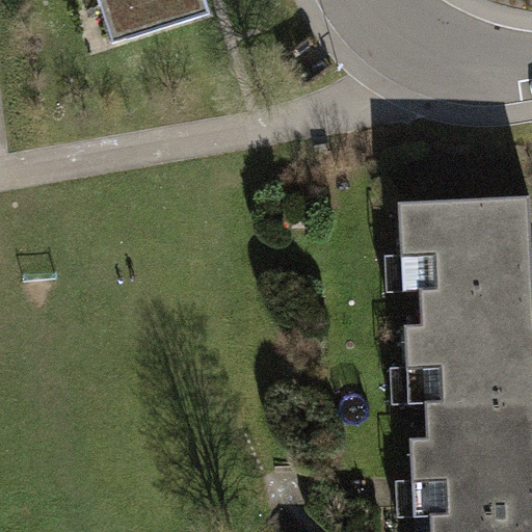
[(99,0),(113,44),(210,14),(205,0),(99,0)]
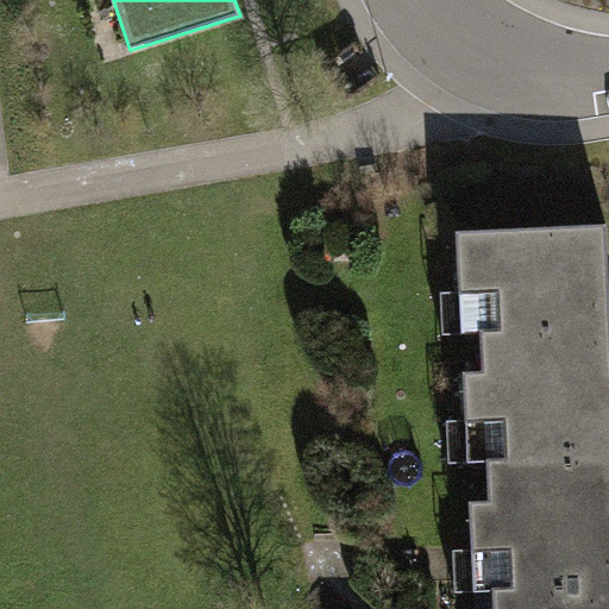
[(485,422),(488,464),(608,456),(608,259),(608,226),(457,232),(460,293),(460,295),(478,294),(481,333),(482,372),(464,372),(466,421),(466,424),(485,422)]
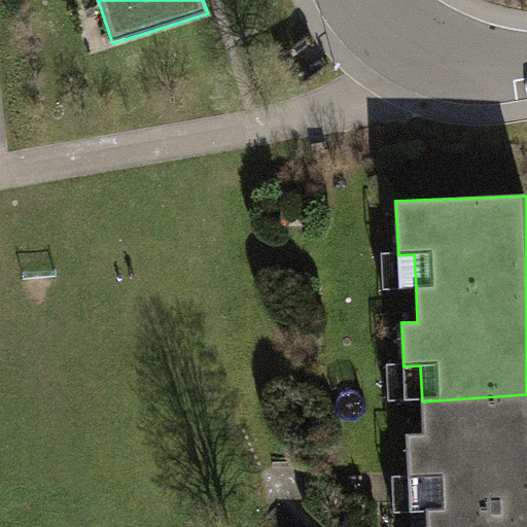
[(398,255),(398,253),(382,253),(384,289),(416,288),(414,254),(398,255)]
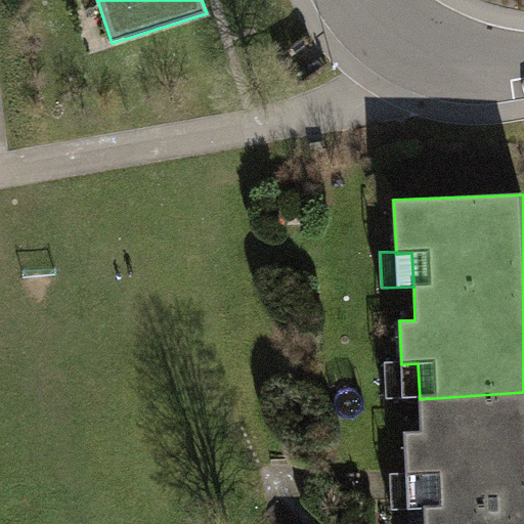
[(401,364),(401,362),(385,363),(387,398),(420,399),(418,363),(401,364)]
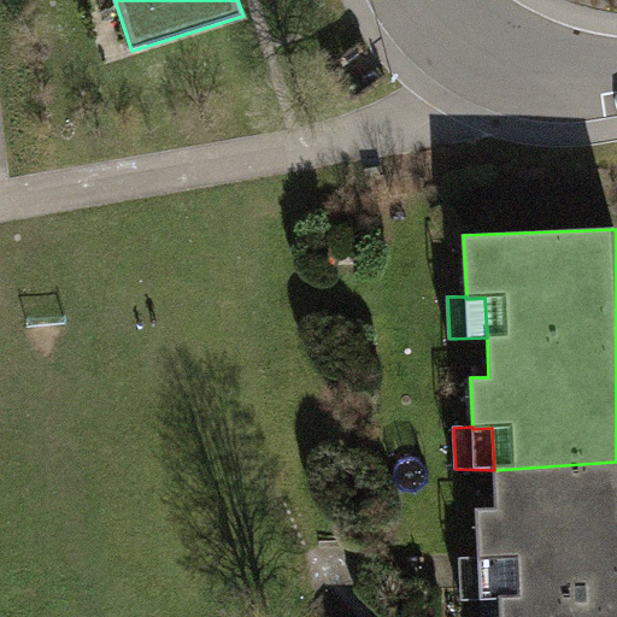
[(616,616),(616,462),(494,470),(497,507),(475,509),(479,557),(479,559),(498,558),(500,616),(616,616)]
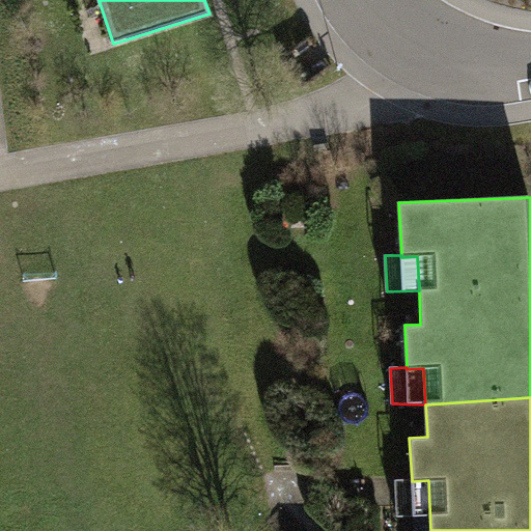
[(412,481),(412,479),(395,480),(397,518),(414,516),(414,530),(430,530),(428,480),(412,481)]
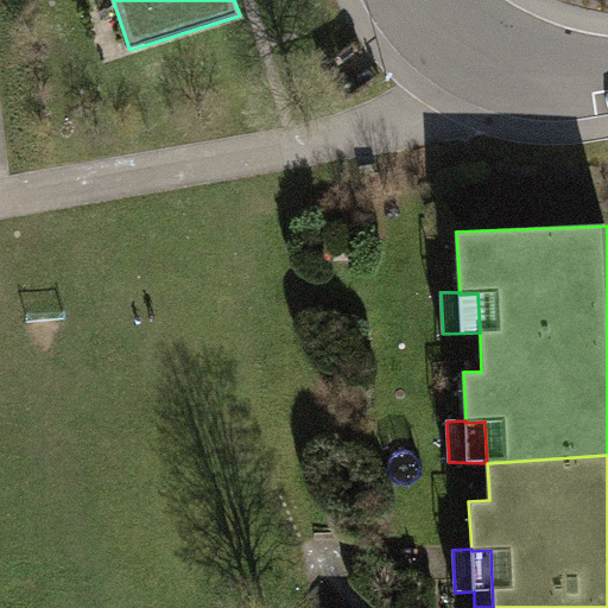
All buildings are outlined.
